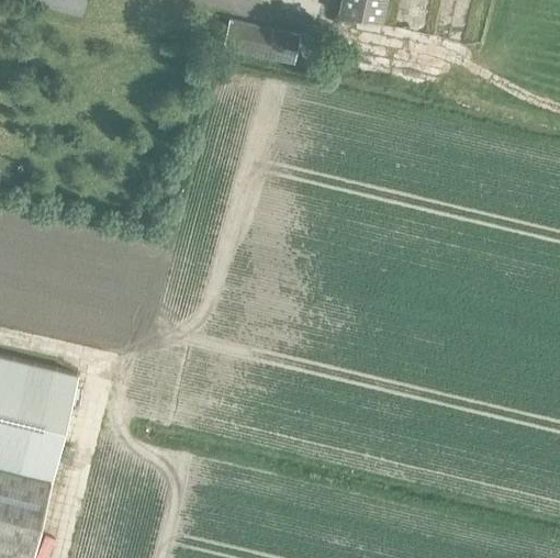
[(87,0),(38,0),(37,6),(84,17),(87,0)]
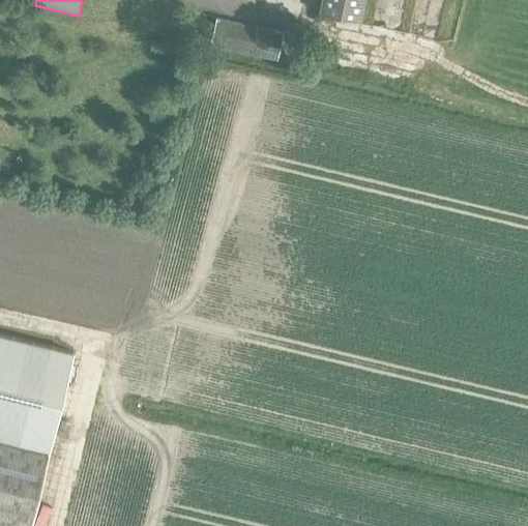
[(322,0),(320,12),(323,12),(361,21),(364,0),(322,0)]
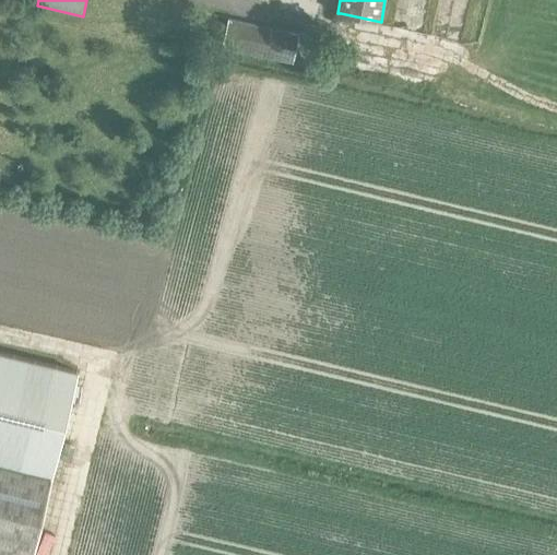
[(294,65),(299,36),(229,22),(224,48),(294,65)]
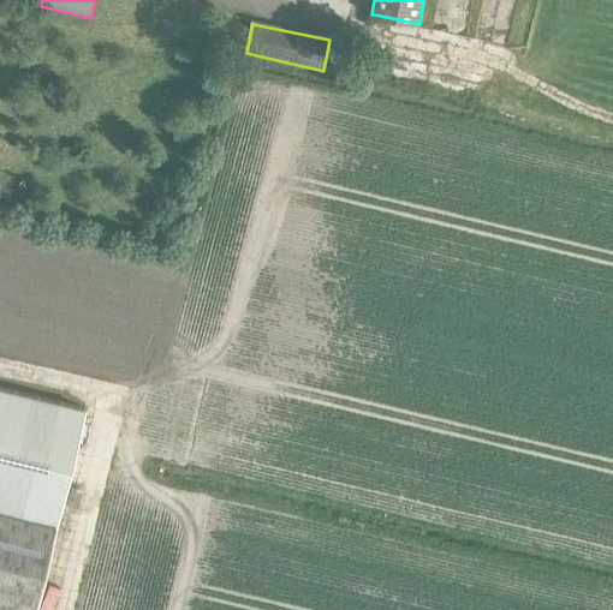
[(0,390),(0,514),(58,528),(87,412),(0,390)]
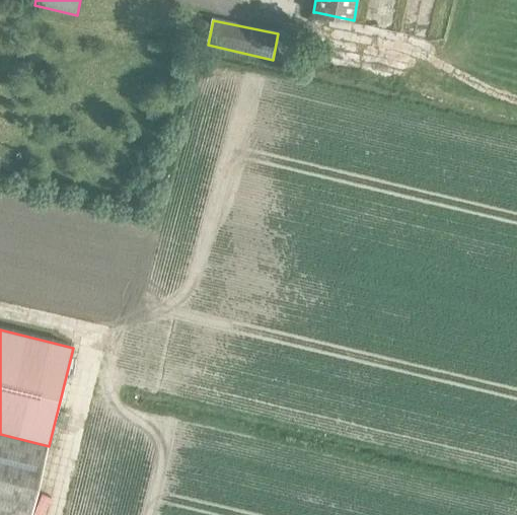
[(31,514),(49,446),(0,434),(0,514),(31,514)]
